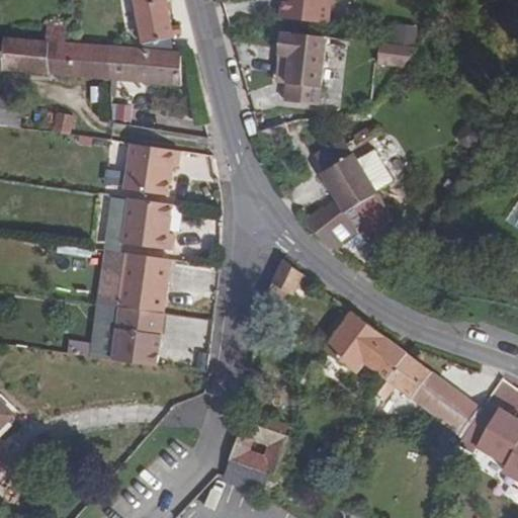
[(166,0),(134,0),(143,45),(174,37),(173,34),(181,33),(179,25),(171,27),(166,0)]
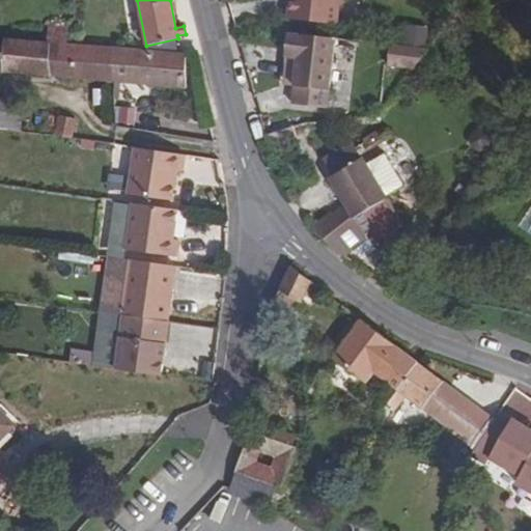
[(288,0),(286,18),(336,23),(338,3),(341,2),(341,0),(288,0)]
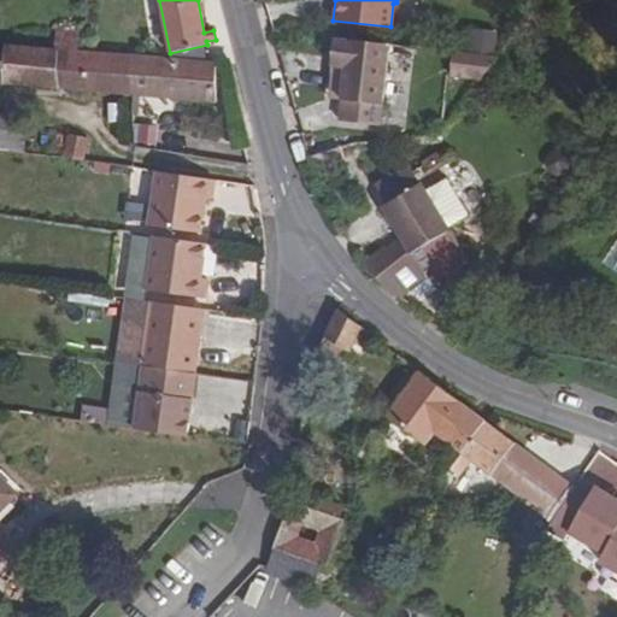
[(472,51),(457,51),(457,78),(498,77),(498,28),(472,28),(472,51)]
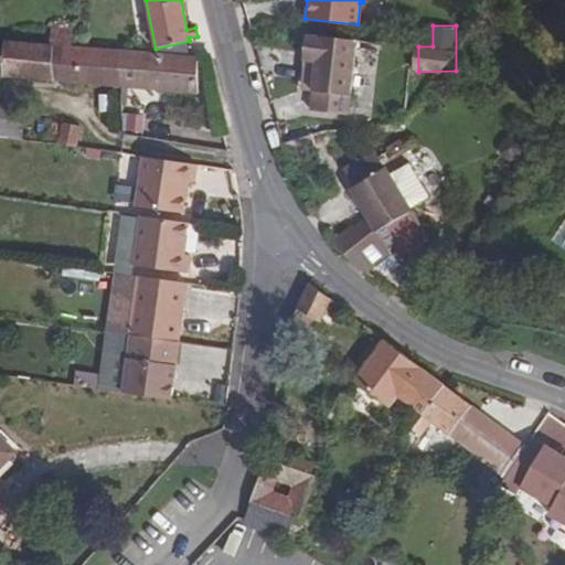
[(50,45),(6,42),(2,77),(123,87),(120,51),(80,48),(72,48),(72,30),(51,28),(50,45)]
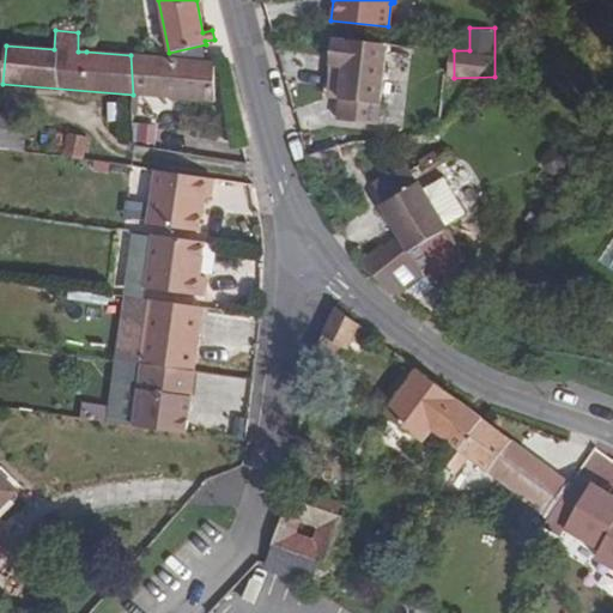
[(377,125),(386,43),(332,37),(328,65),(331,65),(343,67),(339,98),(337,119),(377,125)]
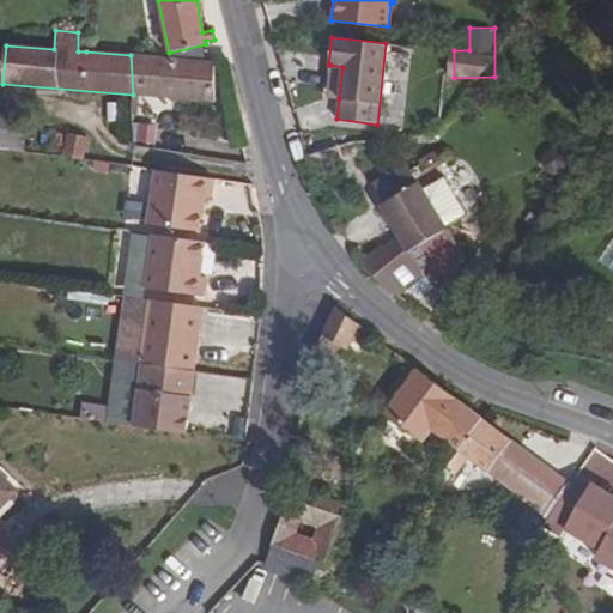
[(214,62),(131,55),(133,95),(216,102),(214,62)]
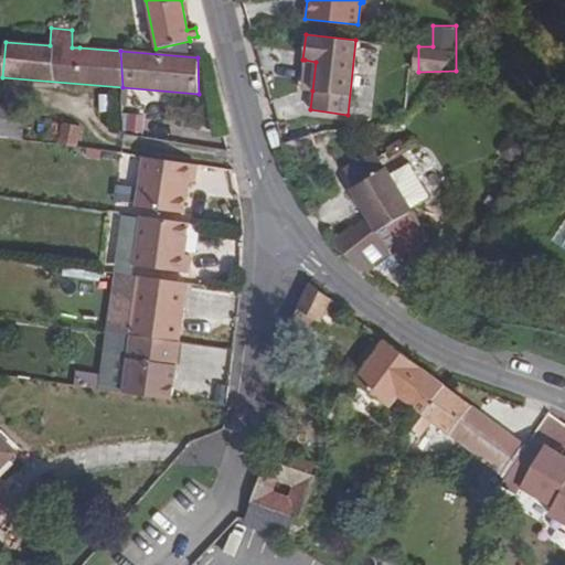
[(312,91),(316,62),(305,60),(300,89),(312,91)]
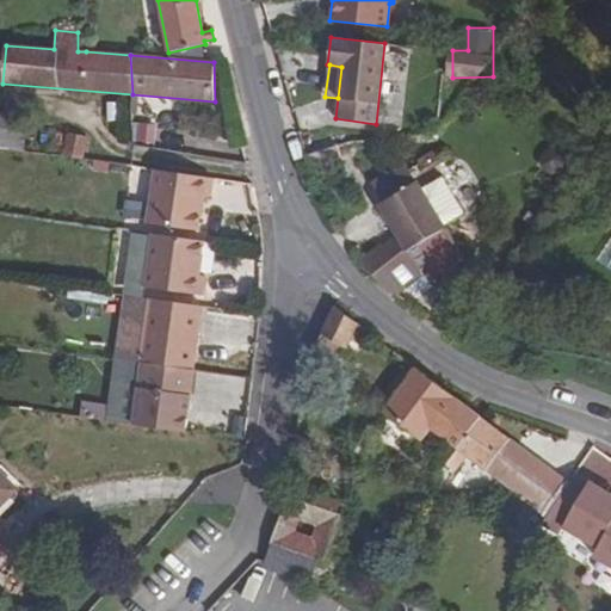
[(201,156),(204,137),(155,129),(153,148),(201,156)]
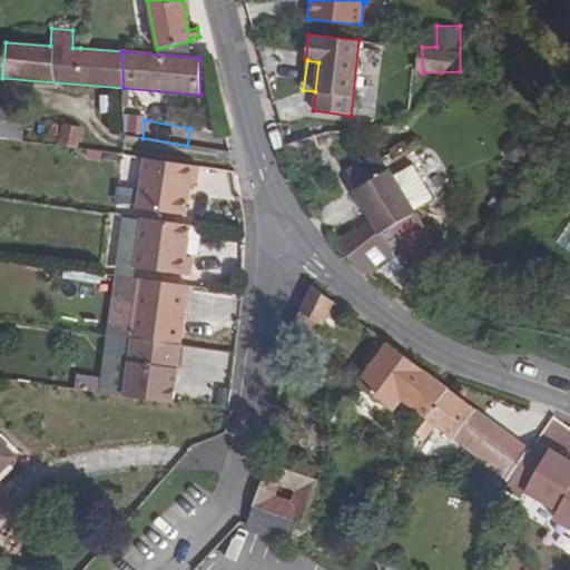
[(81,128),(64,125),(59,147),(77,148),(81,128)]
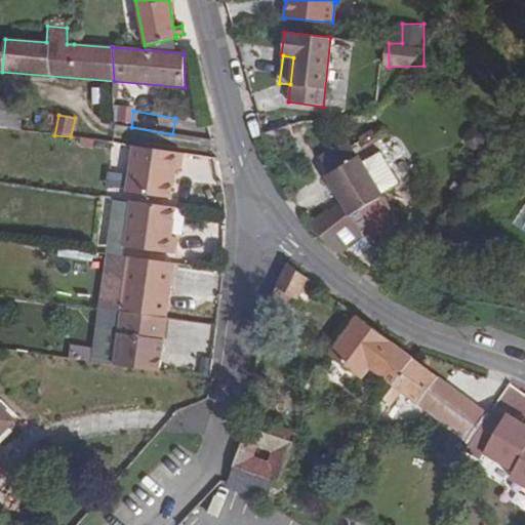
[(289,126),(260,135),(264,142),(291,132),(289,126)]
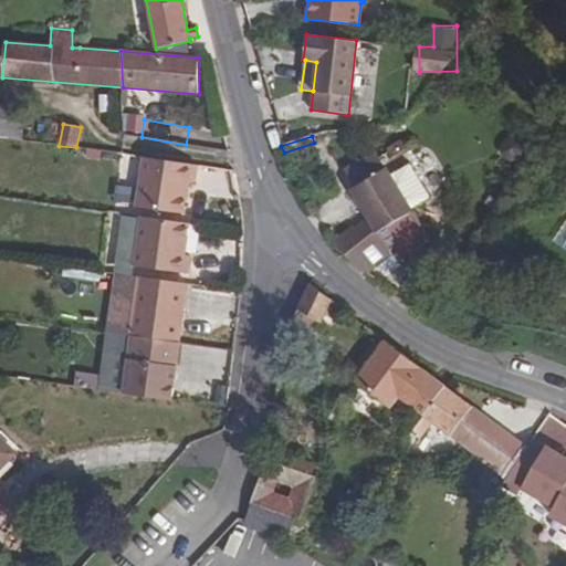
[(144,158),(137,207),(185,213),(189,182),(195,184),(198,165),(144,158)]
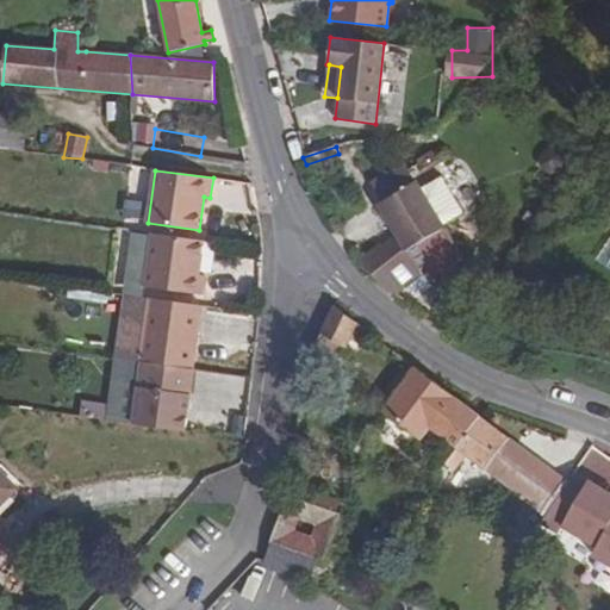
[(375,279),(396,296),(421,277),(424,282),(462,260),(442,226),(454,218),(455,222),(464,216),(465,212),(458,200),(455,201),(446,186),(448,185),(443,176),(440,176),(431,181),(433,184),(421,191),(415,182),(378,205),(397,237),(360,265),(375,279)]
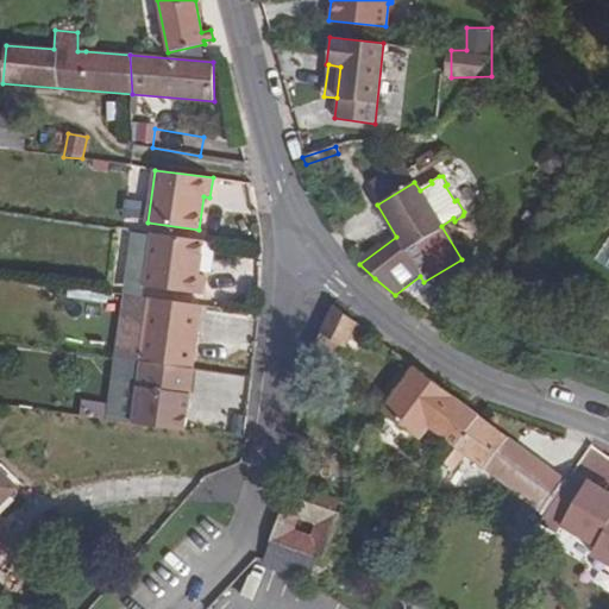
[(198,272),(202,240),(150,233),(143,286),(201,294),(203,272),(198,272)]
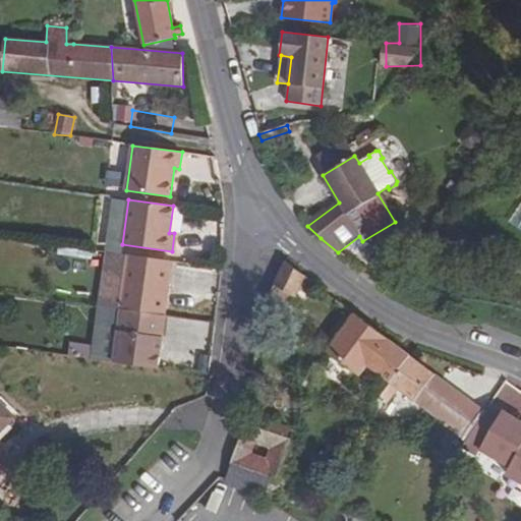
[(171,267),(172,261),(127,254),(126,259),(171,267)]
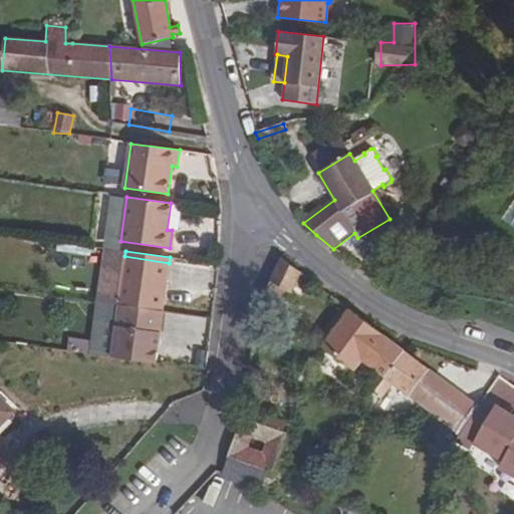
[(162,310),(169,263),(124,256),(117,304),(118,304),(162,310)]
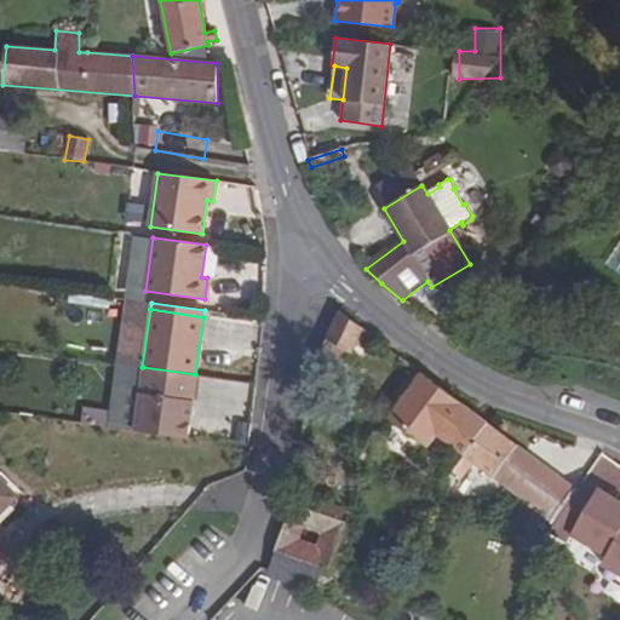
[(340,311),(327,338),(348,350),(352,352),(356,345),(365,329),(340,311)]
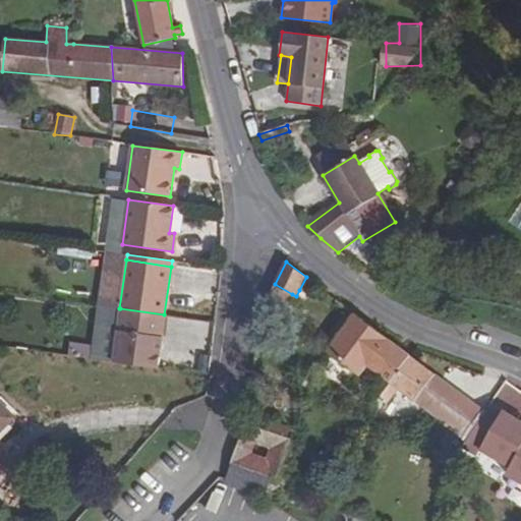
[(306,277),(299,290),(309,297),(317,286),(306,277)]
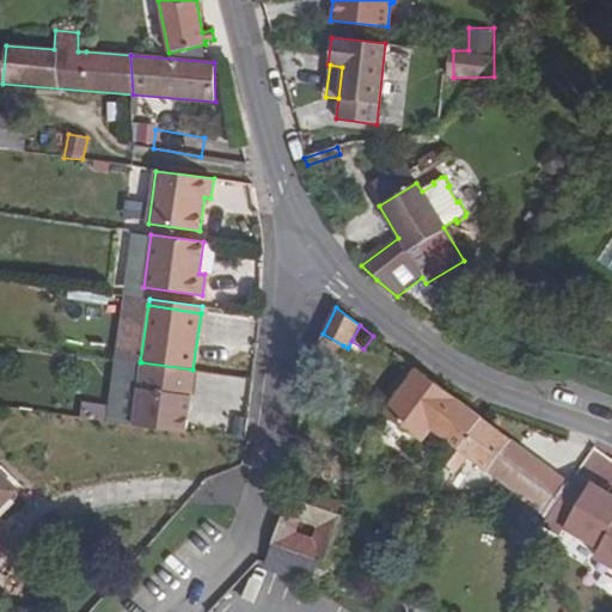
[(323,334),(312,356),(335,371),(340,361),(336,357),(343,346),(323,334)]
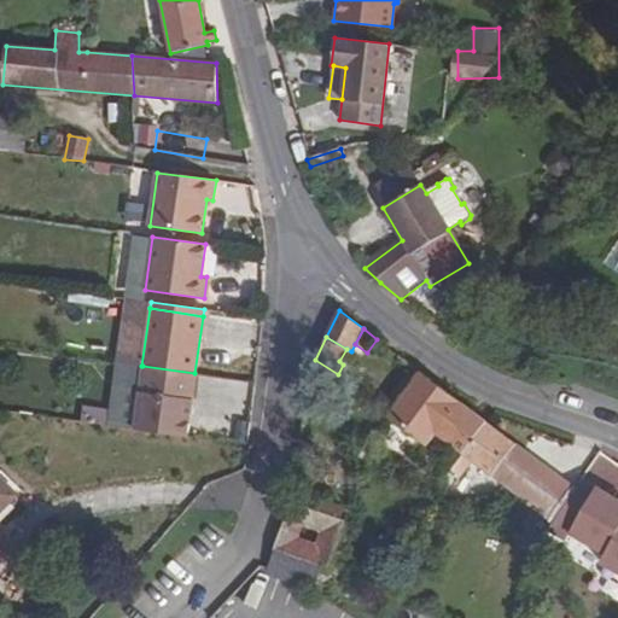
[(187,436),(192,398),(196,373),(194,373),(143,366),(139,391),(135,429),(187,436)]
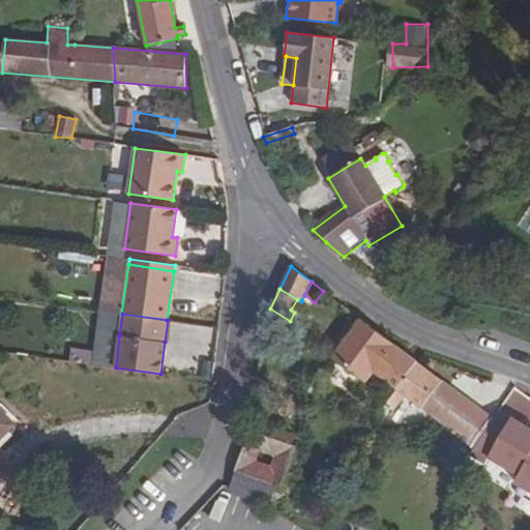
[(359,318),(331,356),(365,382),(374,372),(389,384),(396,389),(418,362),(359,318)]
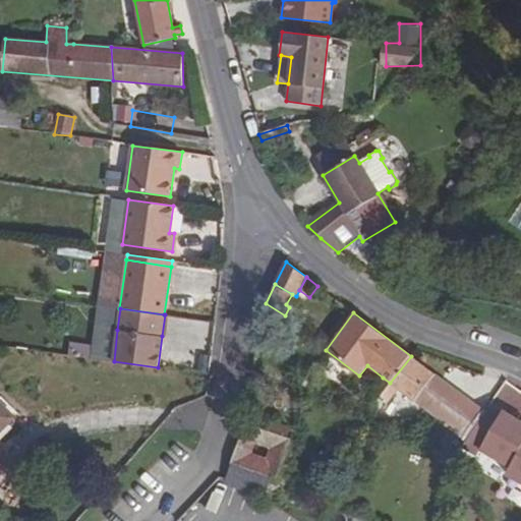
[(383,378),(373,390),(389,402),(398,389),(464,438),(484,409),(411,356),(390,383),(383,378)]
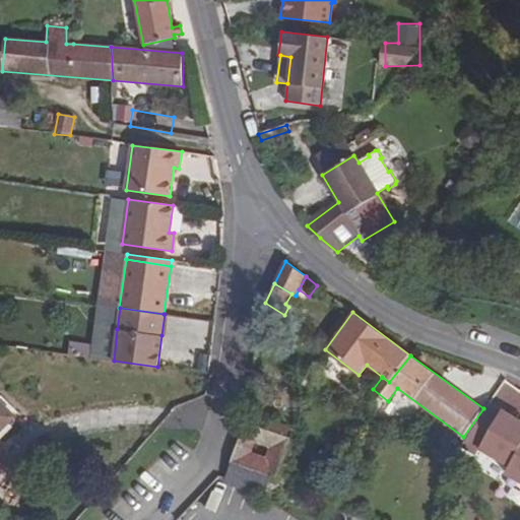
[(0,430),(14,416),(0,401),(0,430)]
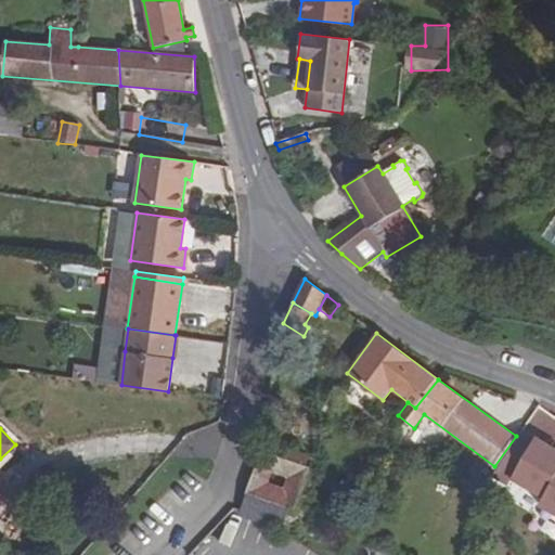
[(494,466),(492,469),(554,515),(554,465),(516,436),(494,466)]
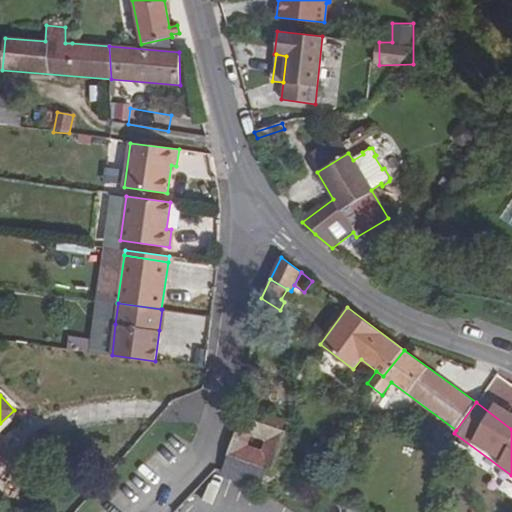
[(268,415),(265,424),(285,431),(288,421),(268,415)]
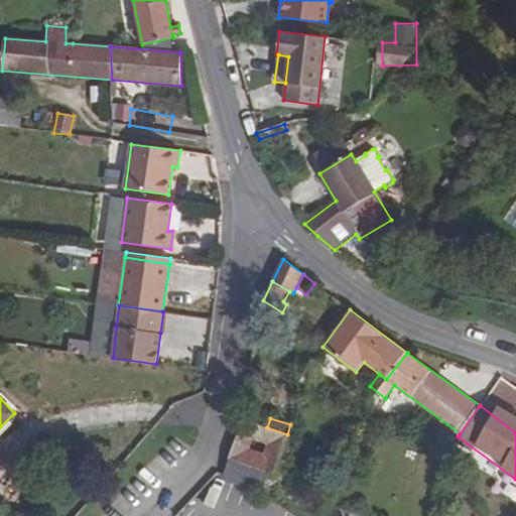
[(242,419),(228,459),(230,461),(224,479),(262,492),(268,473),(273,475),(287,434),(267,427),(242,419)]
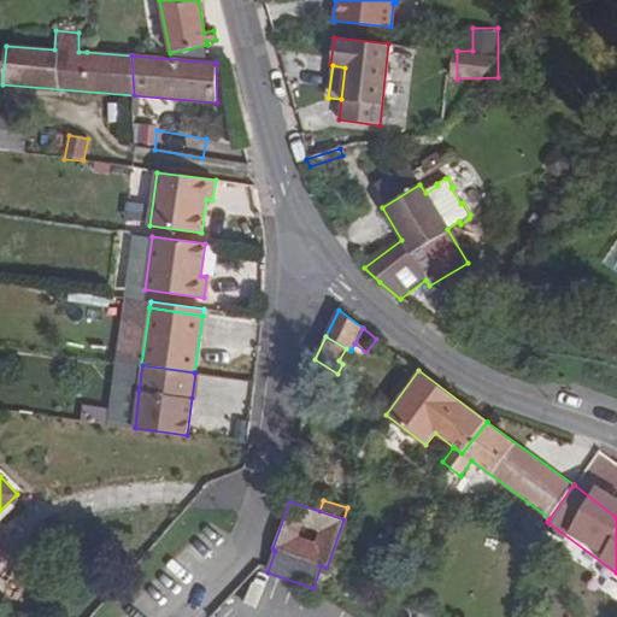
[(287,589),(278,613),(256,605),(250,616),(289,616),(291,616),(292,616),(336,616),(340,610),(287,589)]
